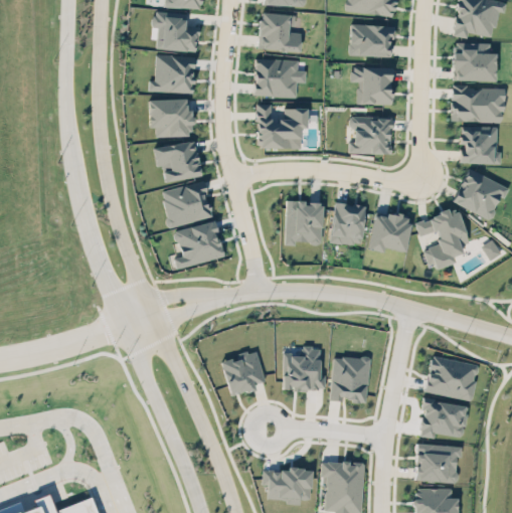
[(165,0),(166,8),(202,9),(202,0),(165,0)]
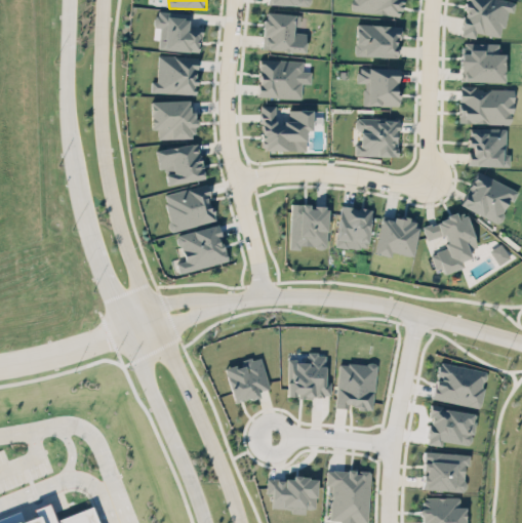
[(405,0),(354,0),(353,11),(403,17),(405,0)]
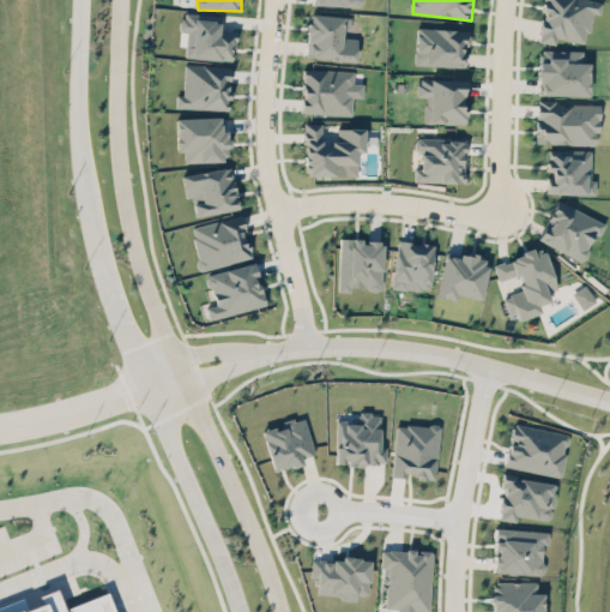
[(590,45),(595,15),(602,16),(604,3),(586,0),(548,0),(541,43),(557,46),(559,40),(590,45)]
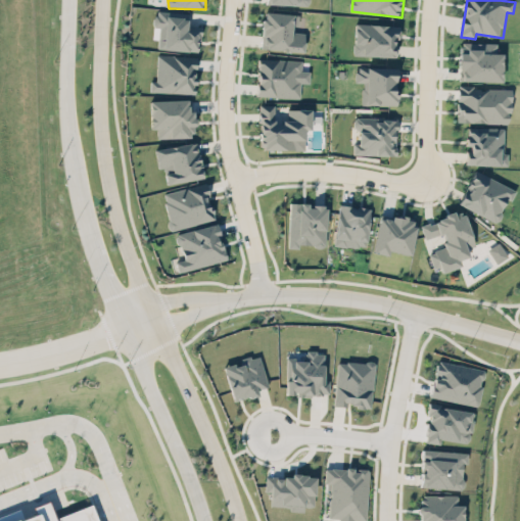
[(191,14),(157,12),(156,29),(163,30),(163,40),(161,40),(160,50),(201,53),(202,28),(190,27),(191,14)]
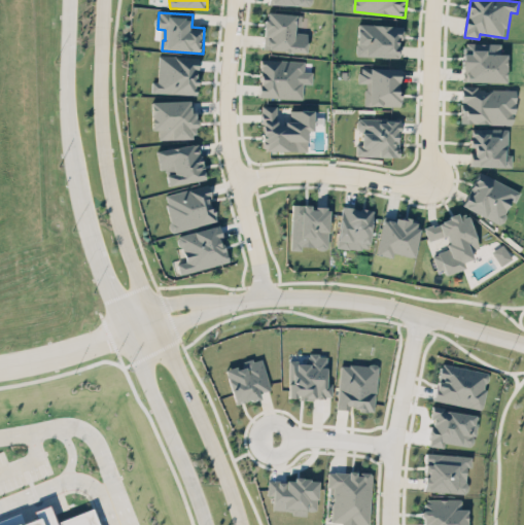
[(309,54),(309,34),(300,34),(301,15),(268,14),(266,51),(309,54)]
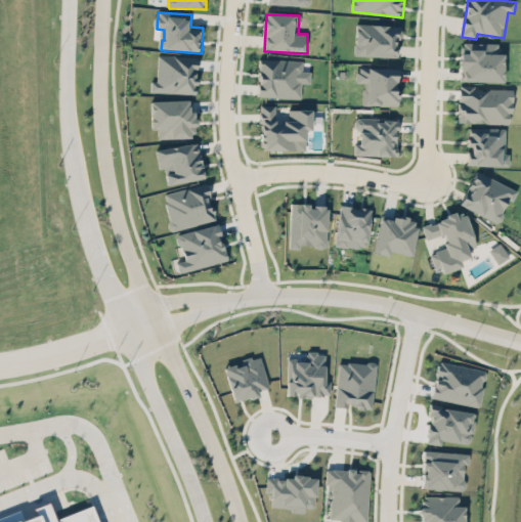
[(398,58),(398,41),(402,41),(402,27),(358,26),(356,57),(398,58)]
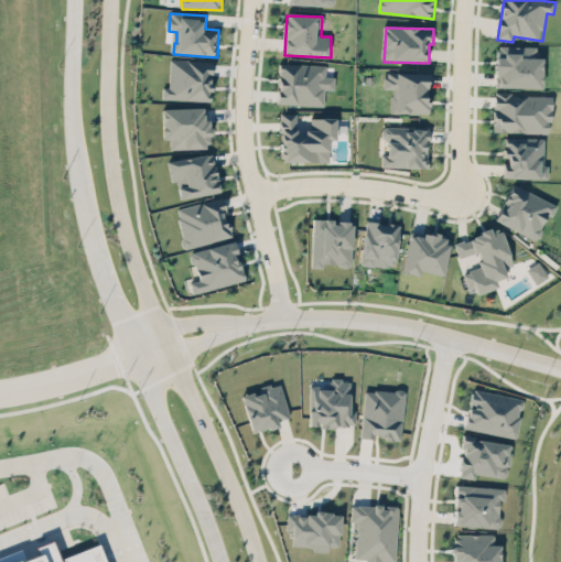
[(497,88),(543,89),(545,60),(538,58),(538,49),(499,47),(497,88)]
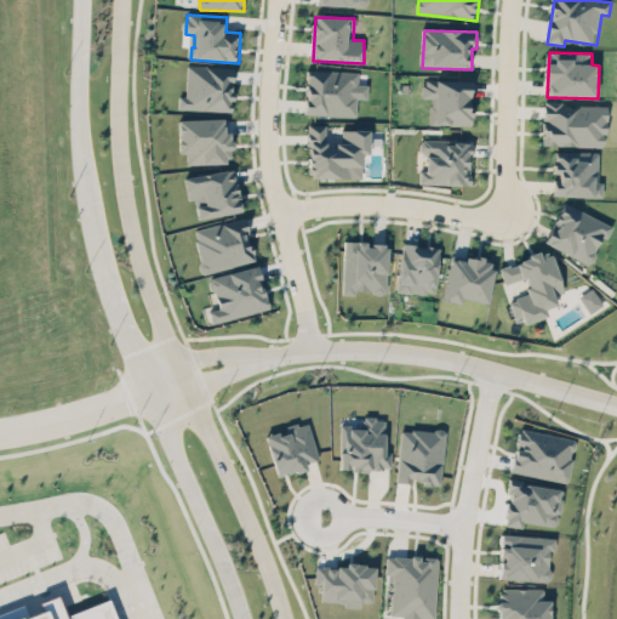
[(236,68),(189,67),(188,98),(181,97),(181,112),(235,113),(236,68)]
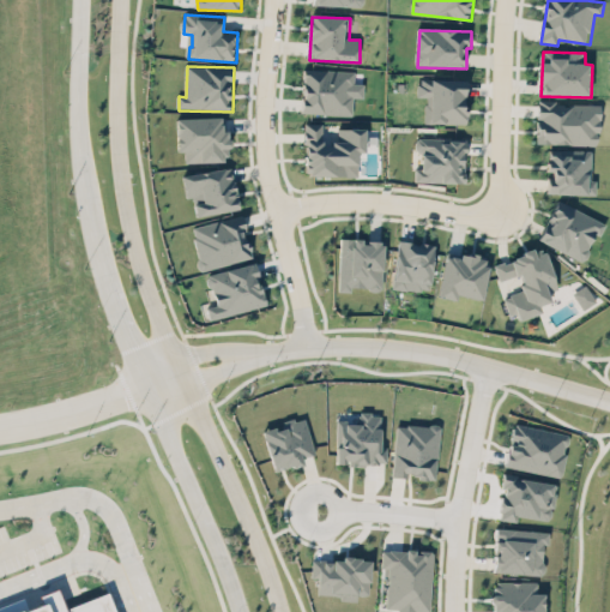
[(356,72),(307,71),(305,115),(354,118),(356,72)]
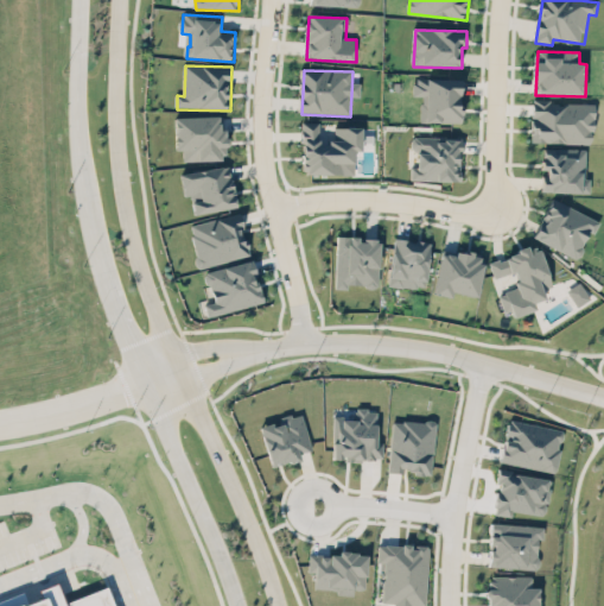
[(463,124),(463,80),(415,80),(415,98),(428,98),(427,124),(463,124)]
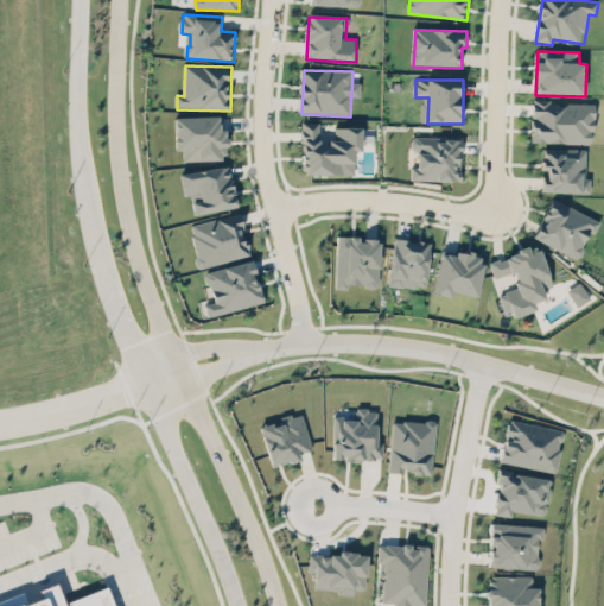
[(596,105),(535,103),(534,144),(595,145),(596,105)]
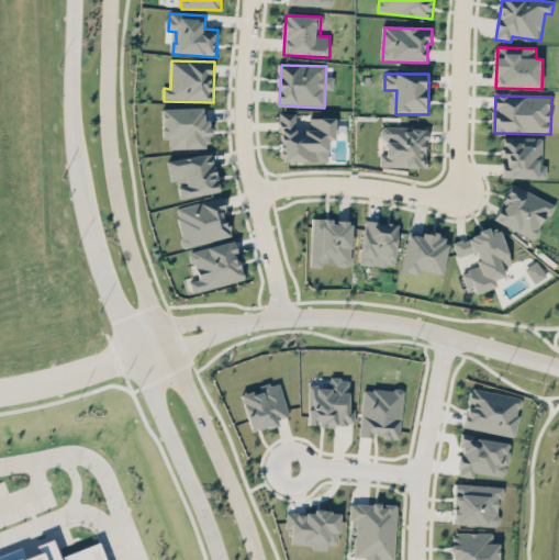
[(164,110),(165,141),(171,141),(171,150),(211,149),(209,108),(164,110)]
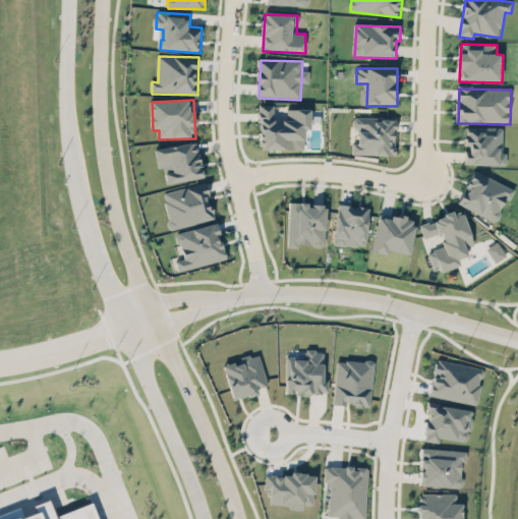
[(311,110),(289,110),(289,123),(275,122),(275,106),(262,106),(261,151),(305,151),(305,130),(311,130),(311,110)]
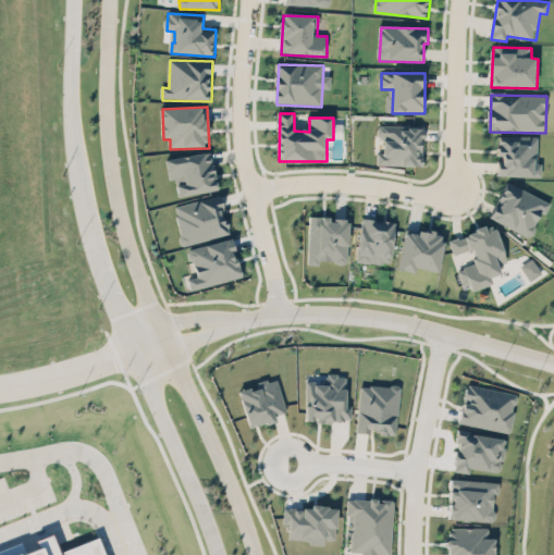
[(425,168),(425,127),(379,127),(379,137),(384,137),(384,155),(379,155),(379,167),(425,168)]
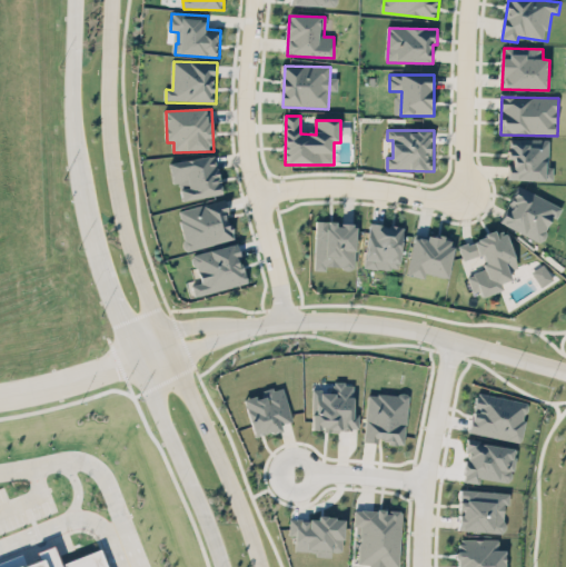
[(554,182),(555,169),(550,169),(550,141),(512,140),(510,181),(554,182)]
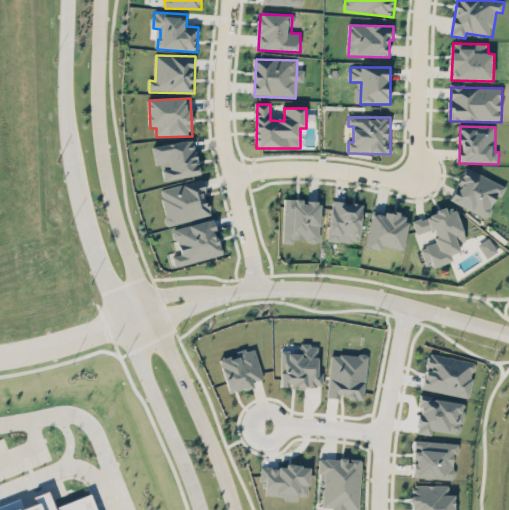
[(154,147),(156,167),(163,166),(165,181),(200,177),(196,141),(154,147)]
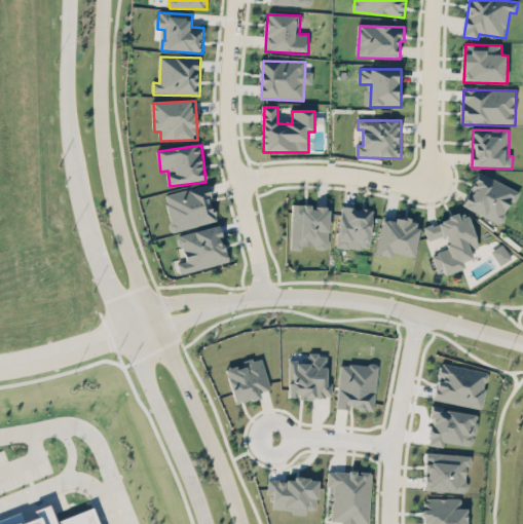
[(502,225),(513,201),(517,202),(521,192),(480,173),(463,208),(502,225)]
